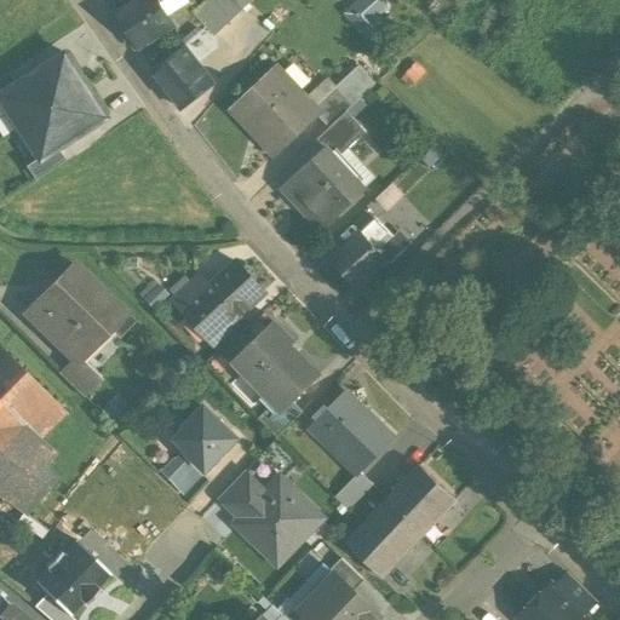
[(158,0),(138,0),(116,13),(138,49),(173,28),(174,27),(167,16),(158,0)]
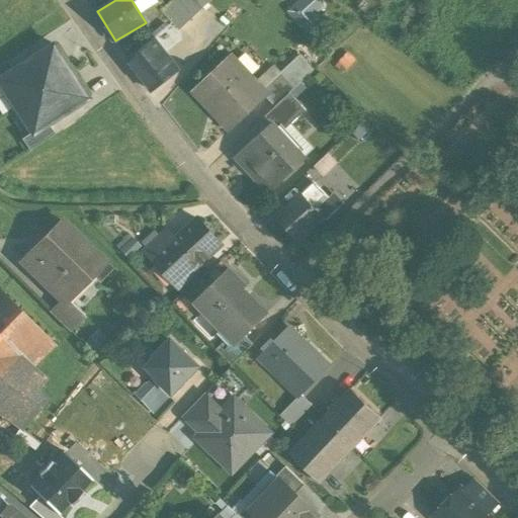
[(191,0),(174,0),(163,10),(162,10),(172,23),(173,22),(180,29),(201,10),(191,0)]
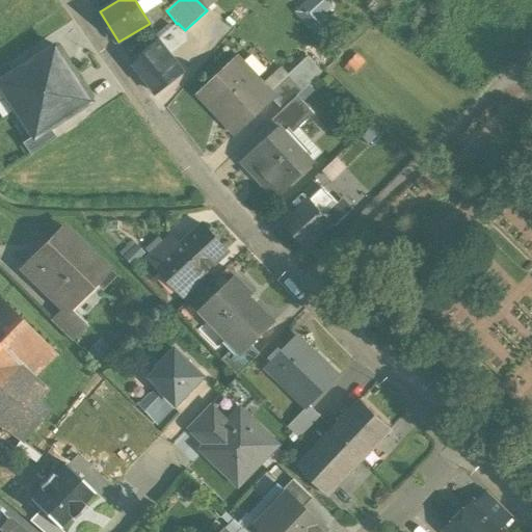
[(334,7),(327,0),(310,0),(295,14),(320,41),(333,28),(323,18),(334,7)]
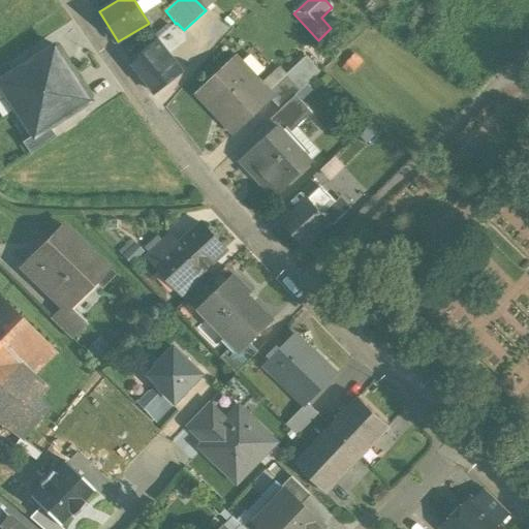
[(164,10),(159,2),(143,13),(149,23),(148,24),(158,39),(176,24),(165,10),(164,10)]
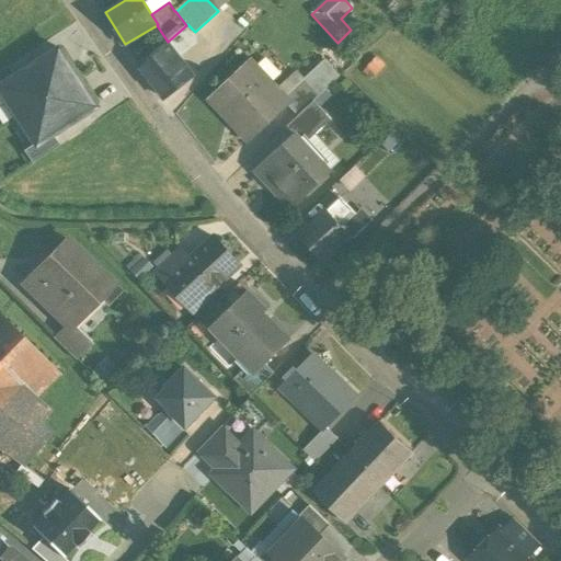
[(165,43),(137,66),(163,100),(193,76),(165,43)]
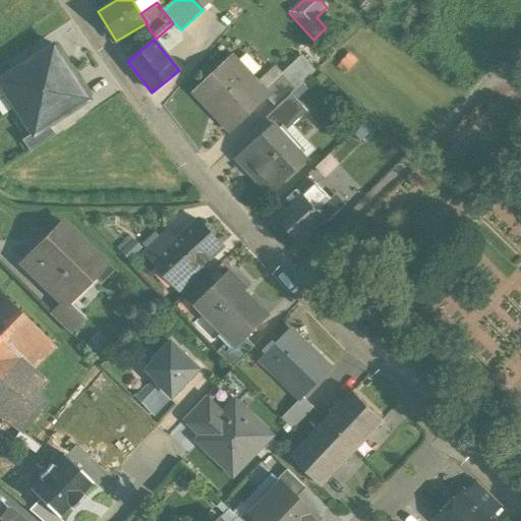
[(55,46),(32,60),(31,60),(32,61),(26,64),(25,63),(25,64),(14,71),(0,80),(1,81),(34,133),(35,134),(49,124),(60,118),(61,117),(60,117),(66,114),(67,114),(66,113),(90,99),(55,46)]
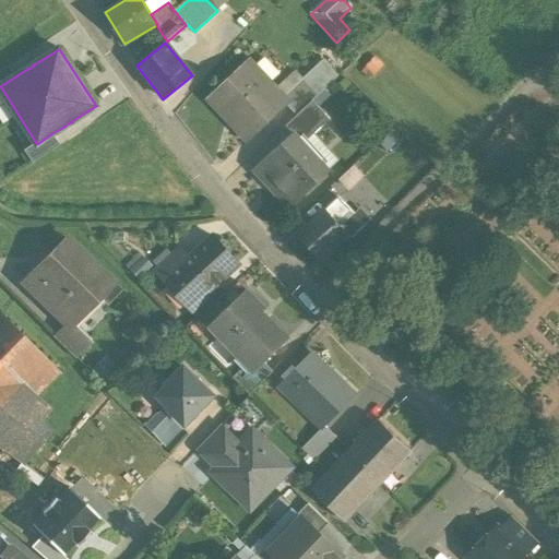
[(284,96),(251,61),(210,99),(248,141),(286,105),(289,103),(284,96)]
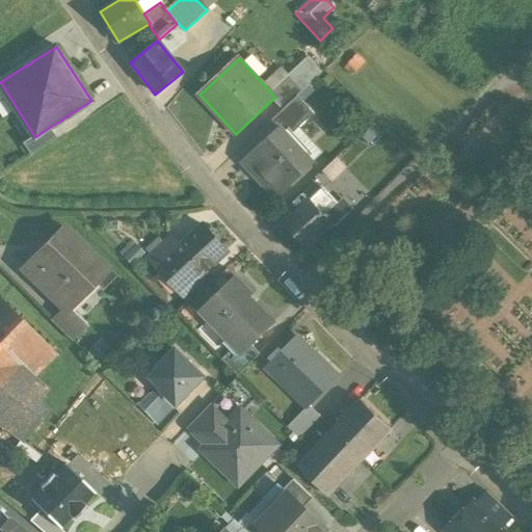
[(7,62),(0,68),(0,83),(1,83),(0,82),(15,73),(7,62)]
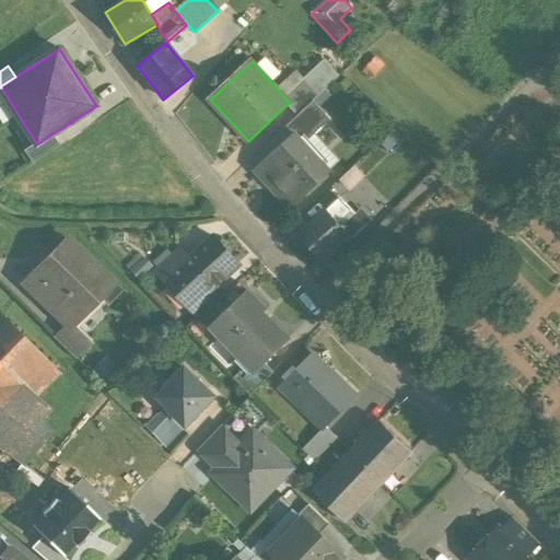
[(304,79),(284,96),(290,103),(287,105),(298,116),(314,101),(319,95),(304,79)]
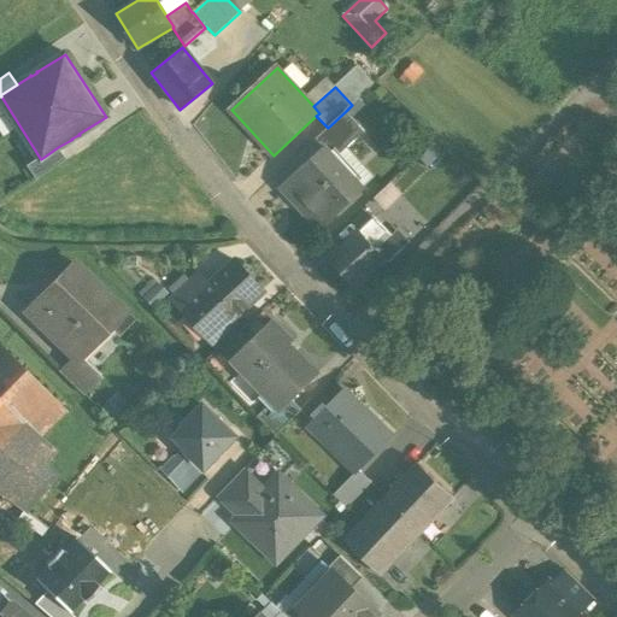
[(328,128),(316,139),(325,148),(327,147),(336,157),(365,130),(346,111),(328,128)]
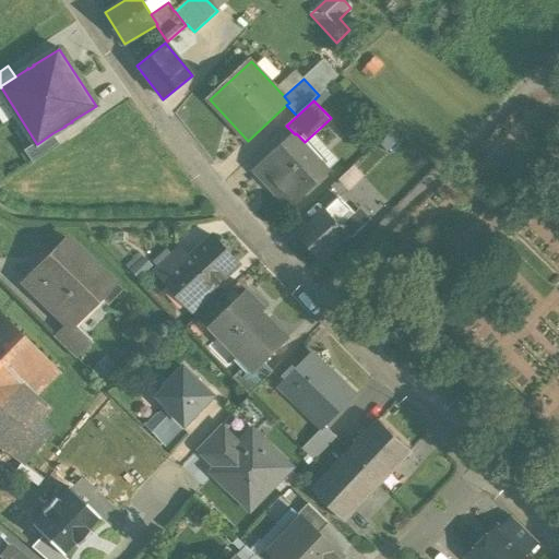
[(52,133),(37,144),(36,143),(25,150),(33,163),(60,145),(52,133)]
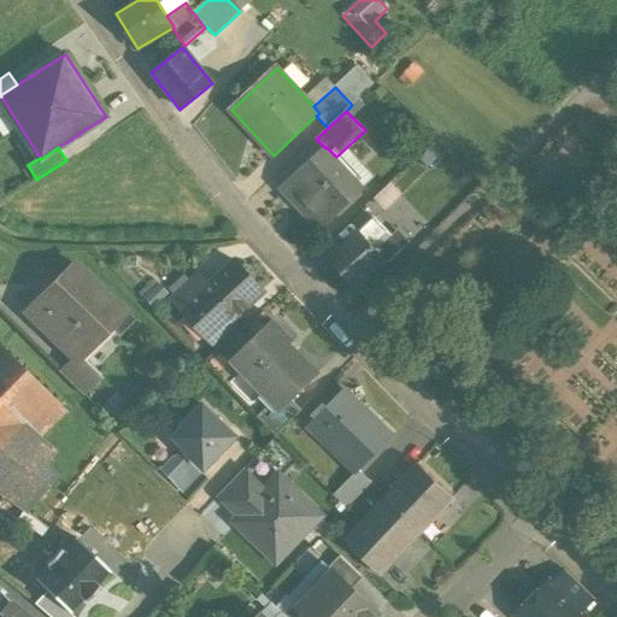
[(325,148),(283,189),(285,191),(288,187),(303,201),(298,205),(300,207),(301,205),(322,227),(364,187),(336,157),(327,147),(325,148)]
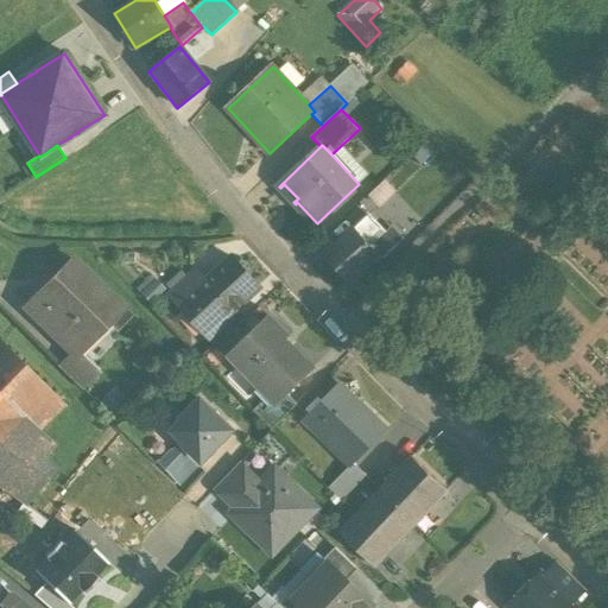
[(368,217),(354,228),(324,257),(349,283),(379,254),(371,246),(384,233),(368,217)]
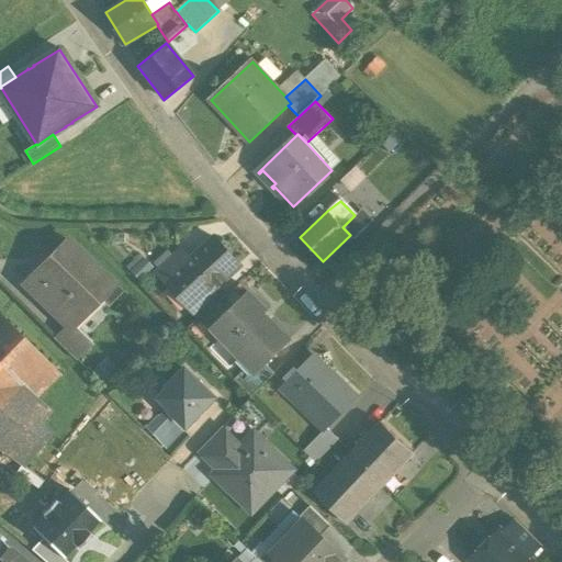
[(214,238),(189,261),(190,262),(170,281),(171,282),(192,304),(193,306),(215,285),(237,265),(214,238)]
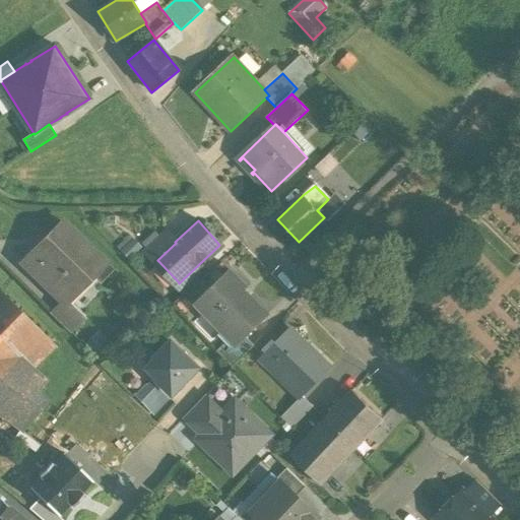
[(68,226),(44,250),(39,245),(21,263),(42,282),(45,279),(66,300),(104,262),(68,226)]
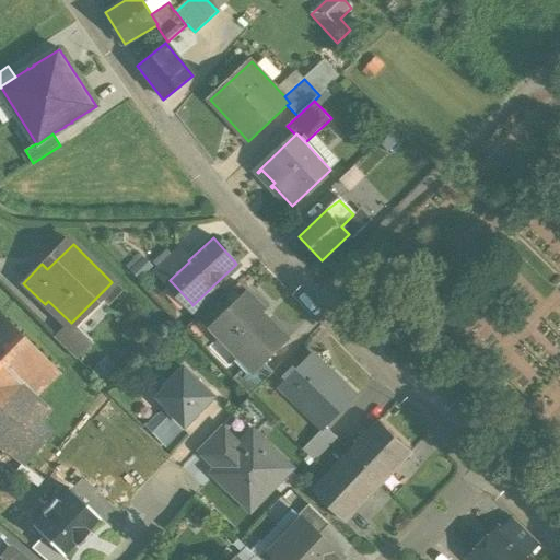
[(181,252),(158,272),(168,284),(171,281),(170,280),(189,261),(188,260),(181,252)]
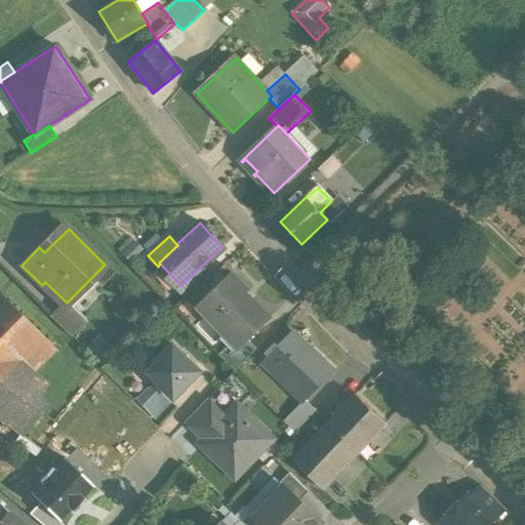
[(201,267),(180,286),(179,284),(175,287),(185,298),(209,276),(201,267)]
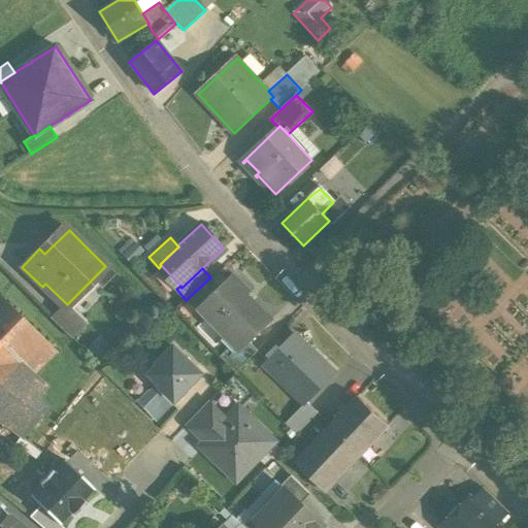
[(252,293),(234,275),(200,310),(234,345),(239,351),(249,342),(272,320),(249,296),(252,293)]
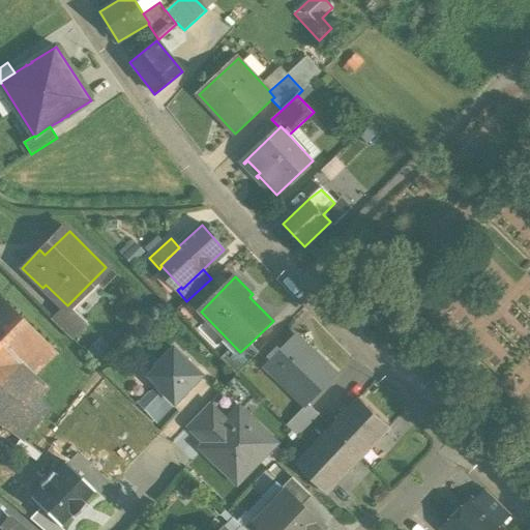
[(0,297),(0,344),(33,376),(55,353),(1,297),(0,297)]
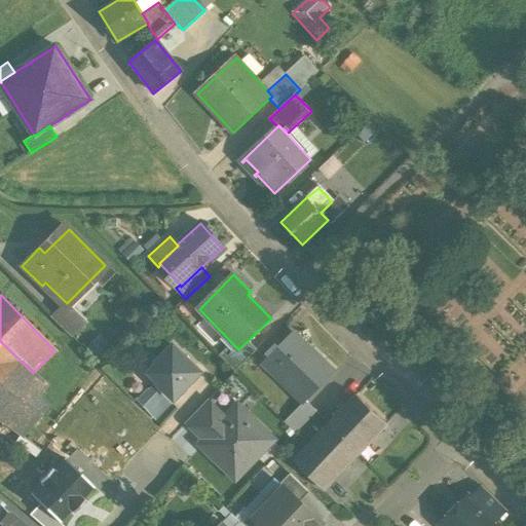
[(83,327),(63,306),(51,317),(73,338),(83,327)]
